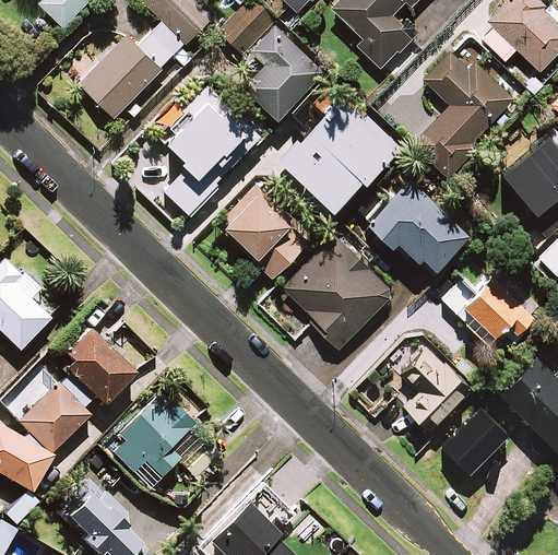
[(90,0),(44,0),(39,4),(62,27),(90,0)]
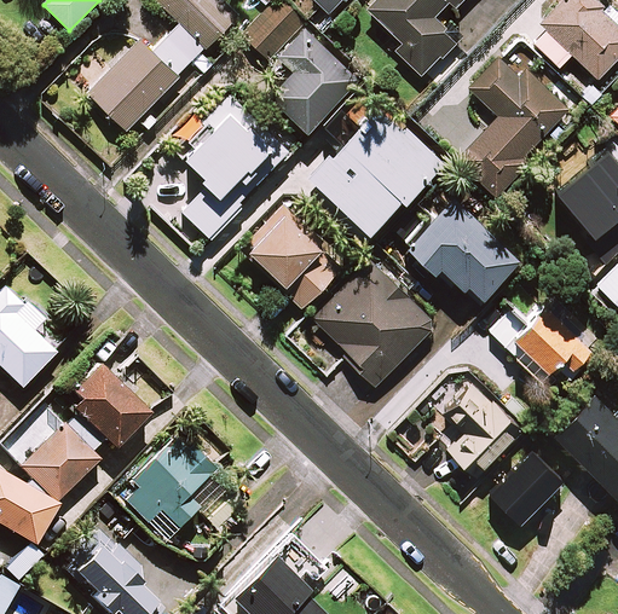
[(237,17),(219,0),(154,0),(180,27),(154,53),(142,41),(90,94),(127,132),(192,64),(204,75),(212,67),(201,54),(237,17)]
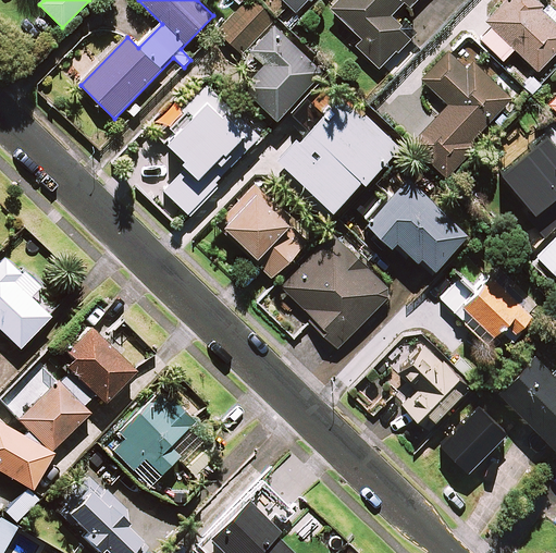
[(280,0),(298,16),(312,0),(280,0)]
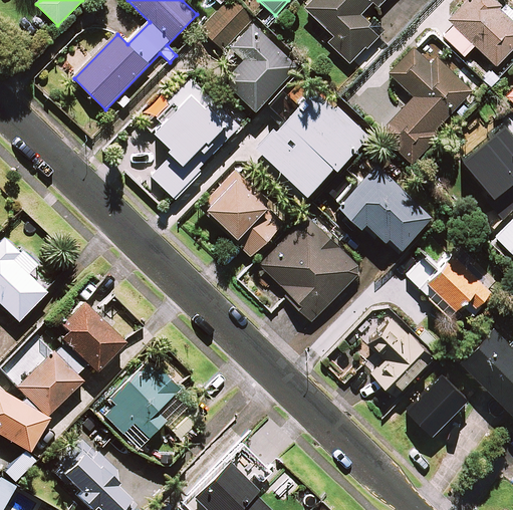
[(314,0),(305,9),(334,37),(328,43),(350,65),(379,34),(360,15),(372,3),(378,8),(386,0),(314,0)]
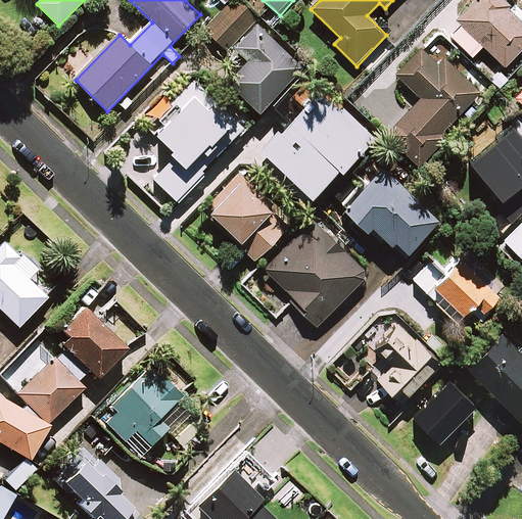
[(506,4),(501,0),(478,0),(458,21),(463,27),(452,39),(473,58),(483,48),(505,68),(521,50),(521,24),(504,6),(506,4)]
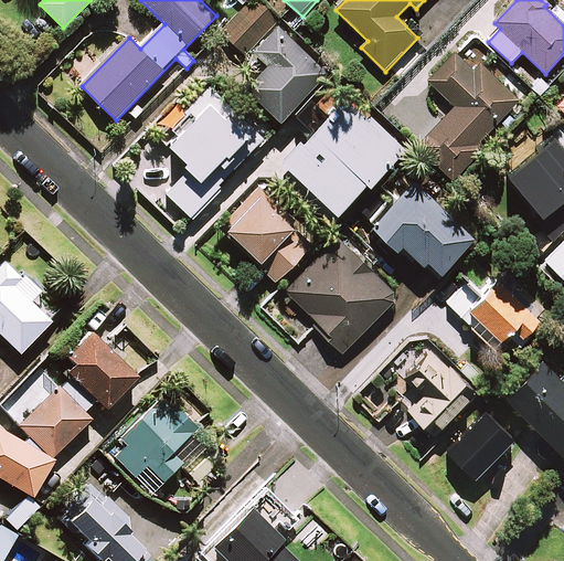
[(255,3),(222,35),(245,60),(253,52),(268,69),(247,88),(280,124),(327,80),(255,3)]
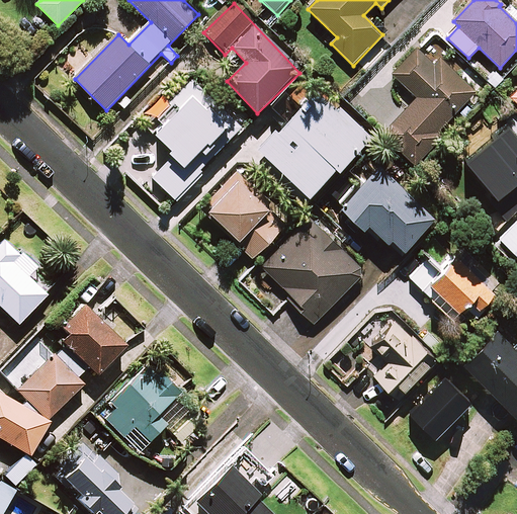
[(435,67),(418,50),(393,75),(418,100),(383,135),(415,165),(438,142),(433,138),(476,95),(440,61),(435,67)]
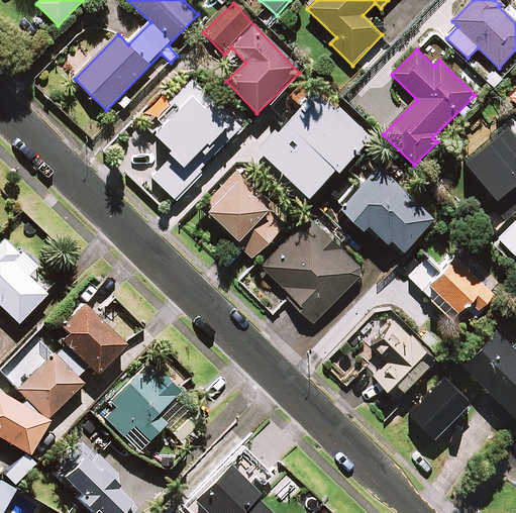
[(242,124),(192,81),(150,128),(176,150),(152,179),(178,200),(242,124)]
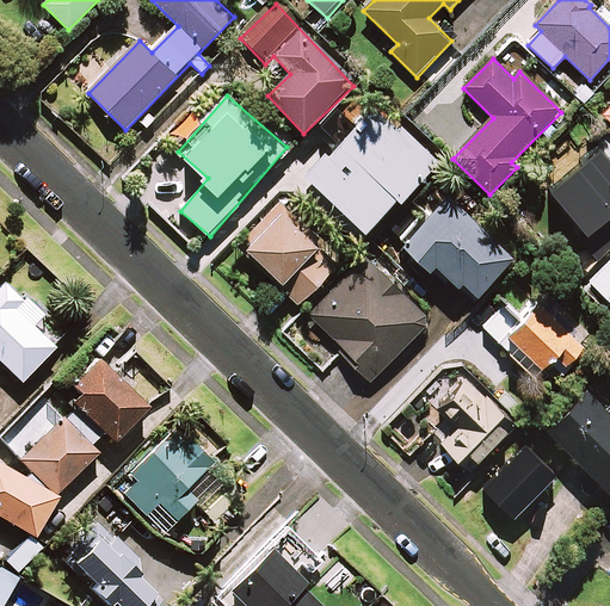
[(438,165),(376,105),(308,175),(365,230),(396,197),(402,203),(438,165)]
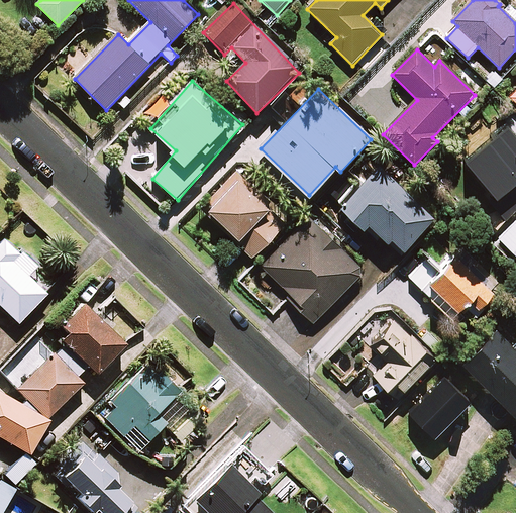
[(491,140),(480,128),(468,138),(483,155),(469,167),(505,209),(515,200),(515,140),(506,128),(491,140)]
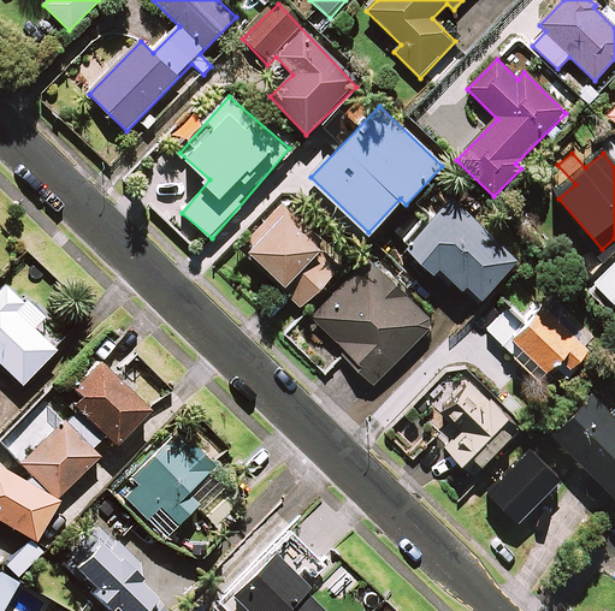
[(518,262),(453,197),(404,244),(432,272),(439,266),(475,303),(518,262)]
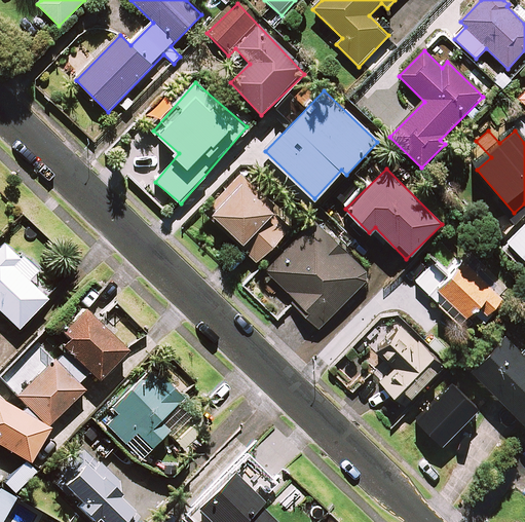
[(291,229),(244,181),(212,212),(244,245),(240,248),(256,263),(291,229)]
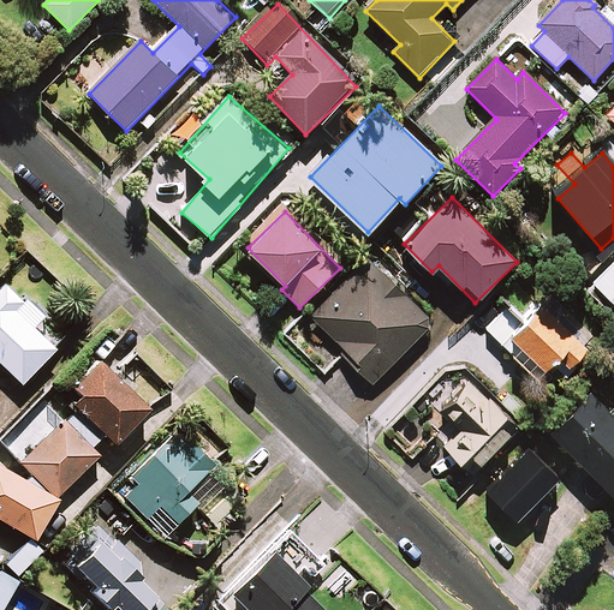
[(613,265),(595,286),(613,305),(613,265)]
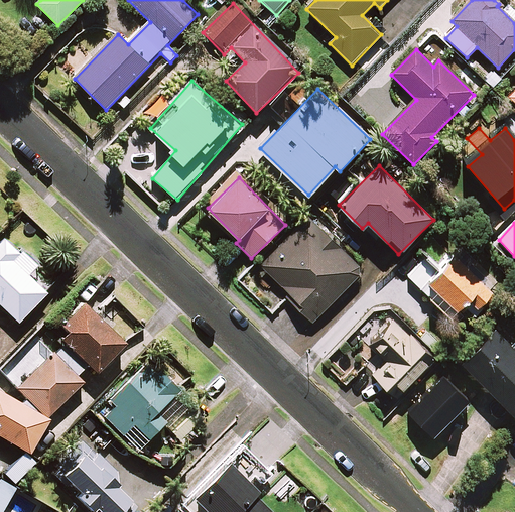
[(363,272),(317,227),(283,245),(261,267),(292,298),(290,301),(312,324),(363,272)]
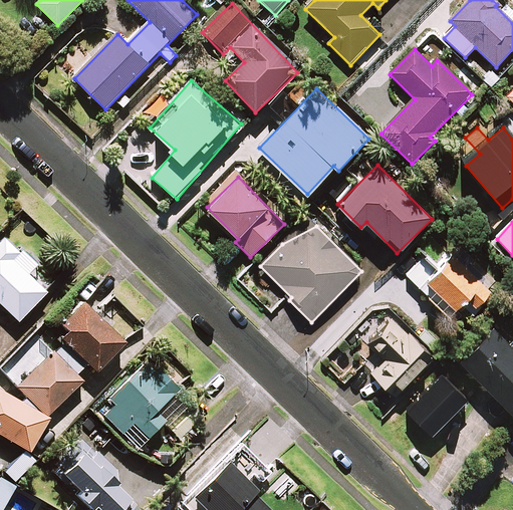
[(32,269),(3,241),(0,244),(0,307),(17,324),(45,295),(25,276),(32,269)]
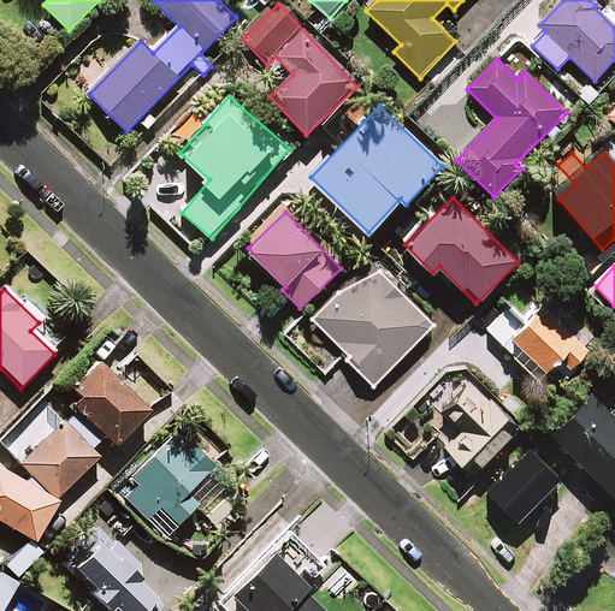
[(568,378),(592,355),(544,303),(530,316),(515,301),(485,328),(525,372),(536,362),(550,379),(561,369),(568,378)]
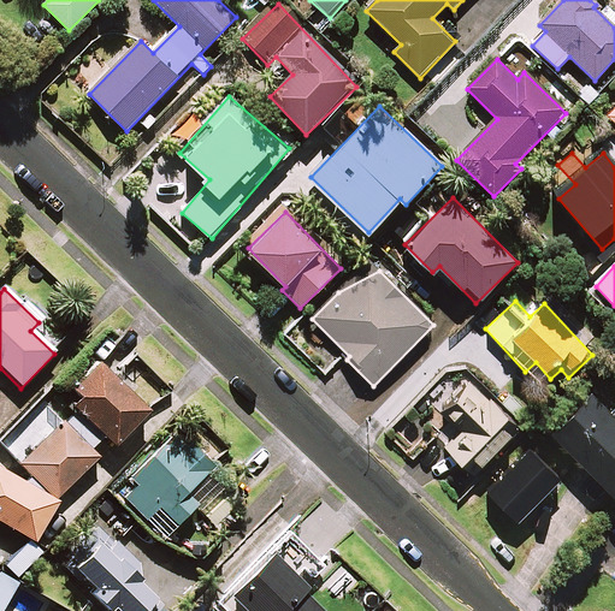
[(64,428),(61,426),(21,469),(57,503),(96,458),(90,454),(104,439),(114,449),(147,414),(98,366),(64,402),(77,414),(64,428)]
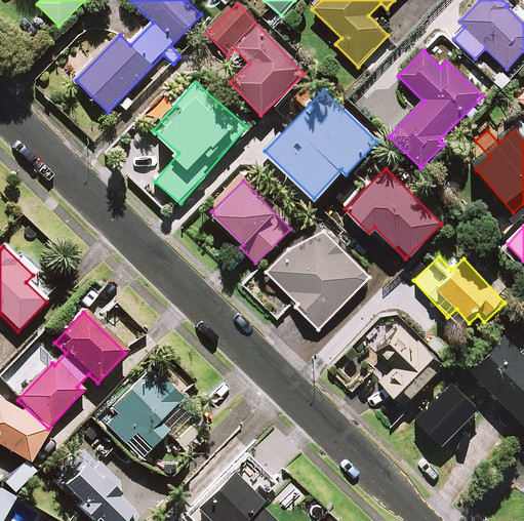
[(442,364),(400,326),(379,350),(395,364),(378,382),(405,405),(442,364)]
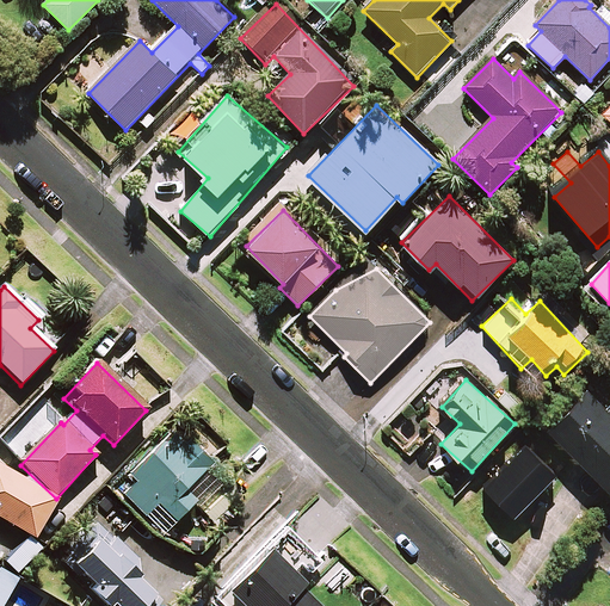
[(609,407),(607,410),(586,389),(547,428),(609,492),(609,407)]
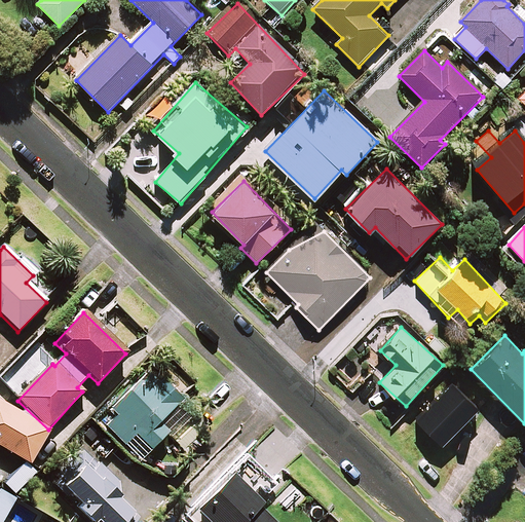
[(135,437),(150,452),(188,415),(177,405),(192,388),(177,373),(165,385),(150,371),(110,411),(116,417),(105,429),(124,447),(135,437)]
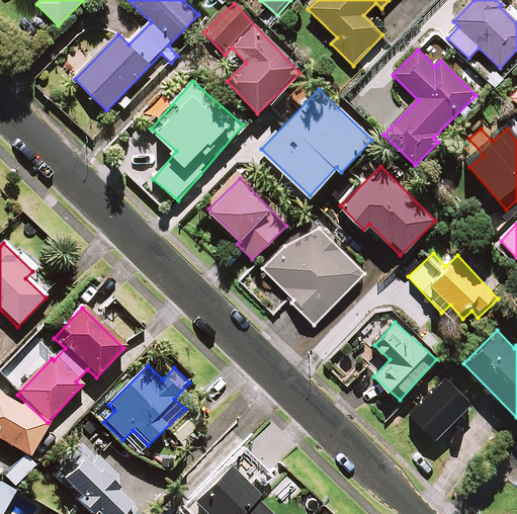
[(49,425),(0,396),(0,441),(28,458),(49,425)]
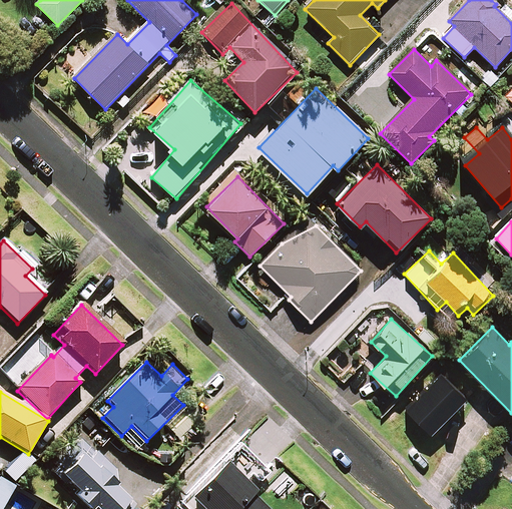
[(116,486),(119,483),(81,442),(51,470),(87,508),(93,508),(135,508),(136,507),(116,486)]
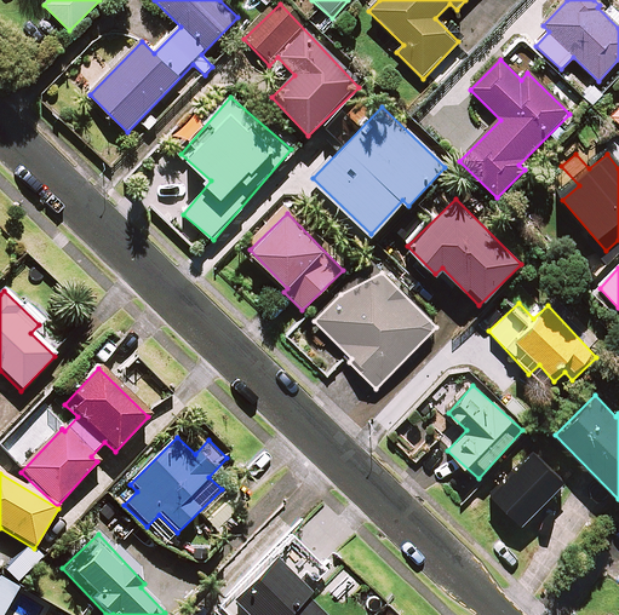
[(320,614),(305,598),(308,596),(292,580),(302,570),(282,550),(230,602),(242,614),(320,614)]
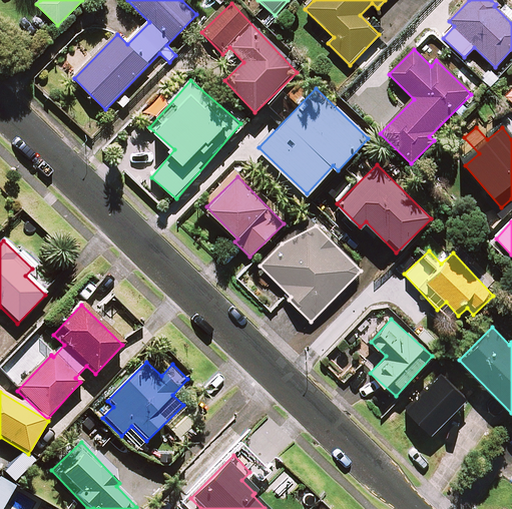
[(4,508),(16,489),(1,480),(0,480),(0,508),(4,508)]
